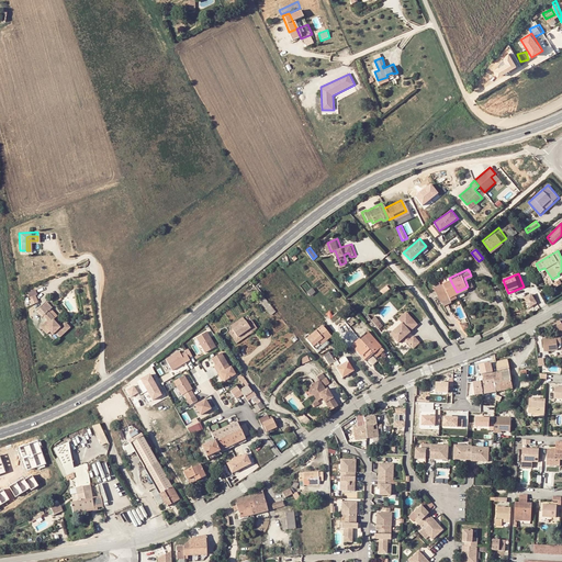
[(470,276),(464,278),(468,287),(473,283),(470,276)]
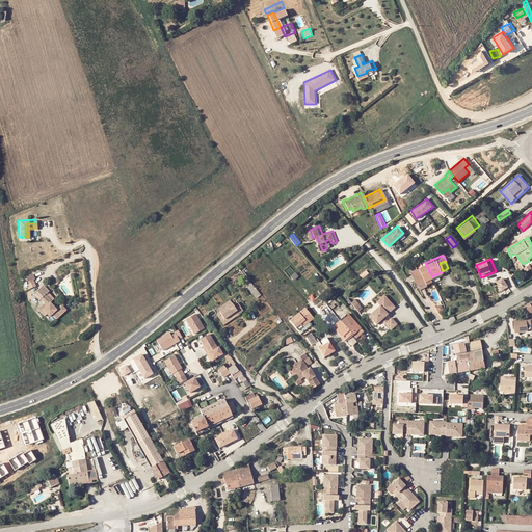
[(431,277),(432,276),(425,263),(411,270),(418,284),(427,280),(431,277)]
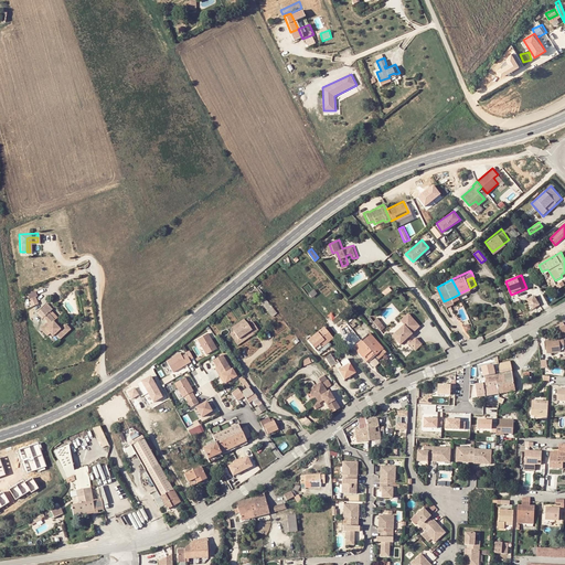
[(534,294),(526,299),(533,309),(541,304),(534,294)]
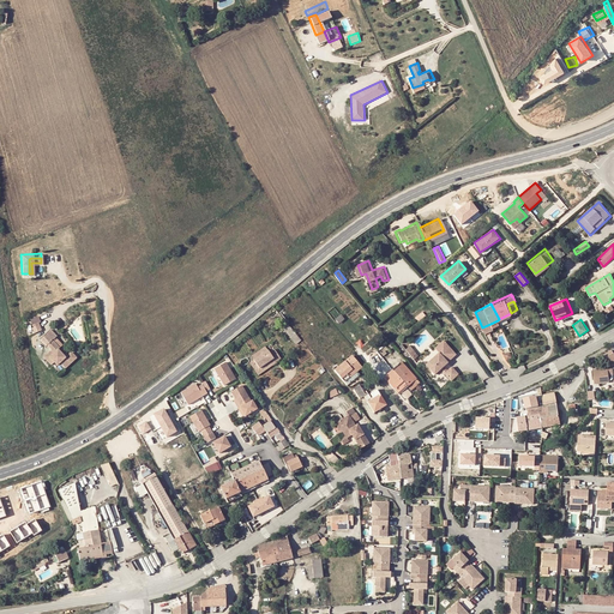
[(58,357),(61,360),(56,338),(55,336),(49,341),(54,345),(58,348),(53,353),(58,357)]
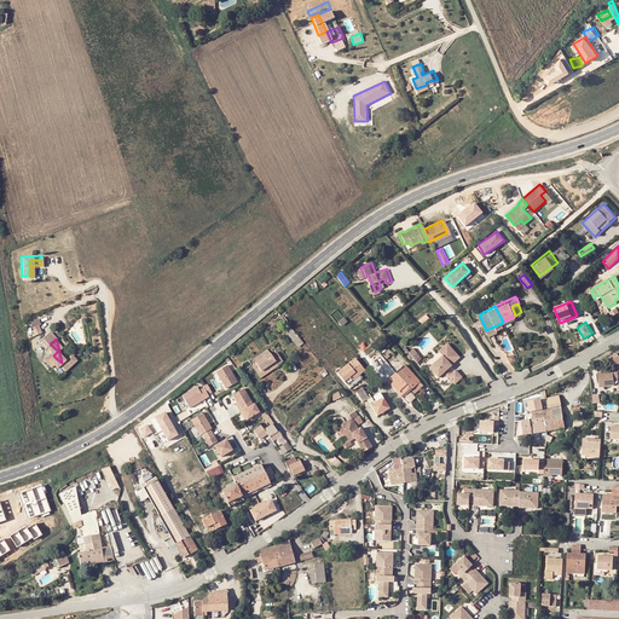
[(63,346),(57,341),(62,363),(64,360),(69,365),(80,356),(74,350),(68,356),(61,348),(63,346)]
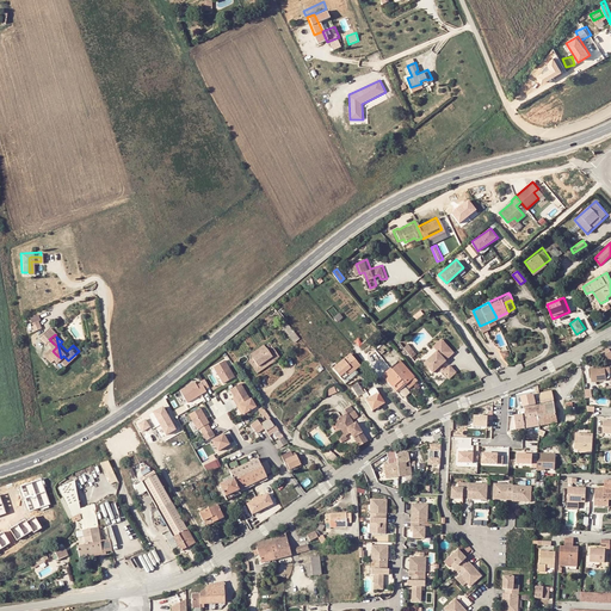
[(440,364),(455,352),(442,339),(433,345),(437,350),(423,363),(432,372),(437,368),(436,366),(439,363),(440,364)]
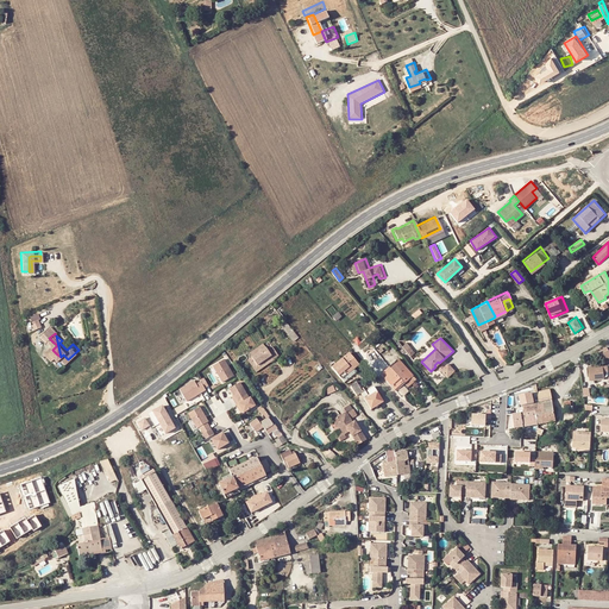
[(55,357),(57,355),(52,350),(57,345),(54,343),(46,350),(55,357)]
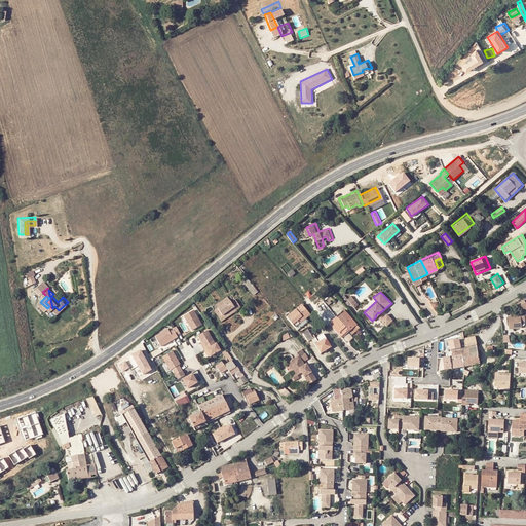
[(224,314),(233,307),(236,310),(240,307),(233,297),(219,307),(224,314)]
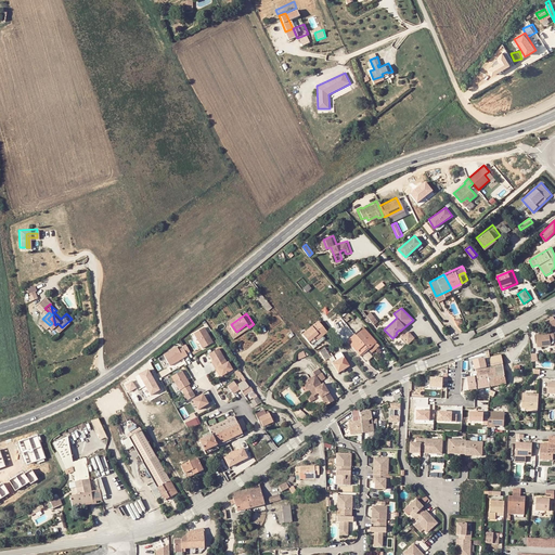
[(371,313),(366,318),(372,324),(376,320),(371,313)]
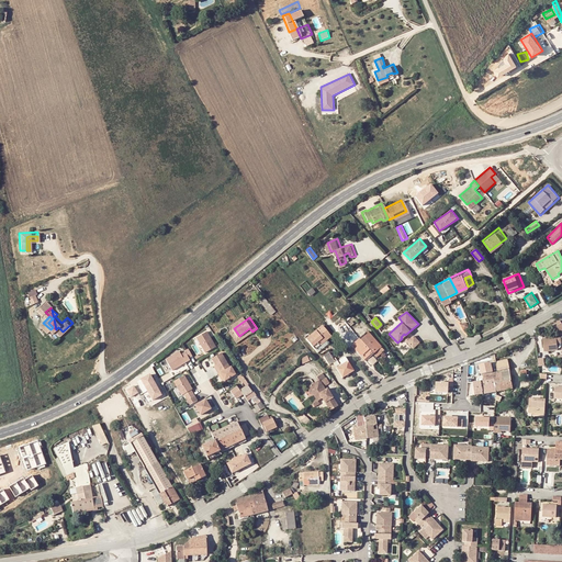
[(561,325),(559,321),(552,325),(554,328),(555,327),(557,330),(561,329),(561,325)]
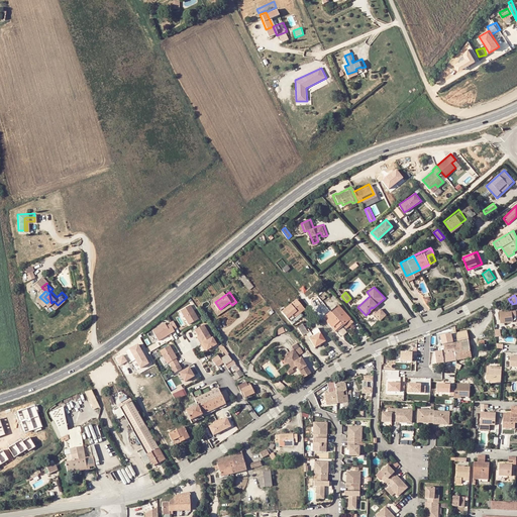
[(306,307),(298,296),(282,309),(290,319),(306,307)]
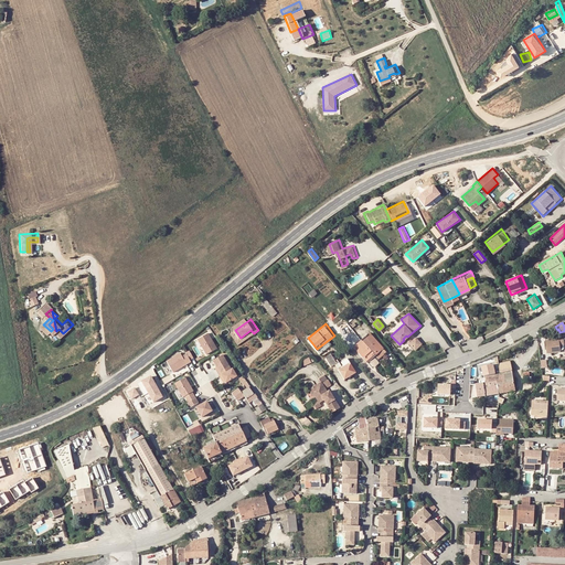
[(251,330),(241,338),(235,330),(232,333),(238,343),(254,333),(251,330)]
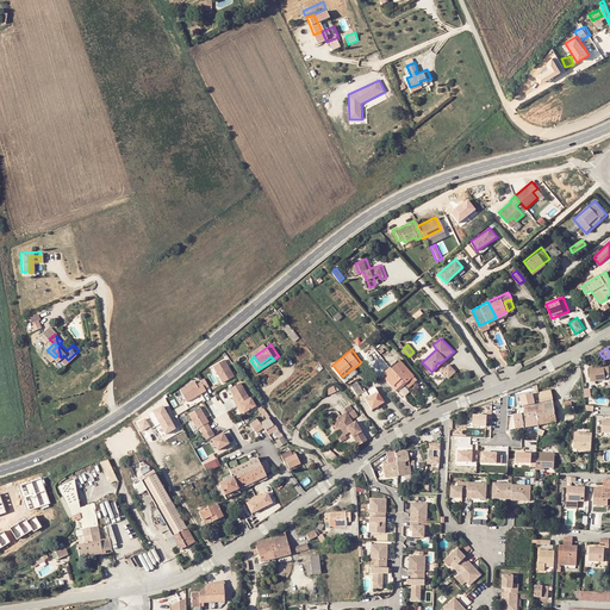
[(399,356),(383,372),(398,388),(405,380),(415,372),(399,356)]
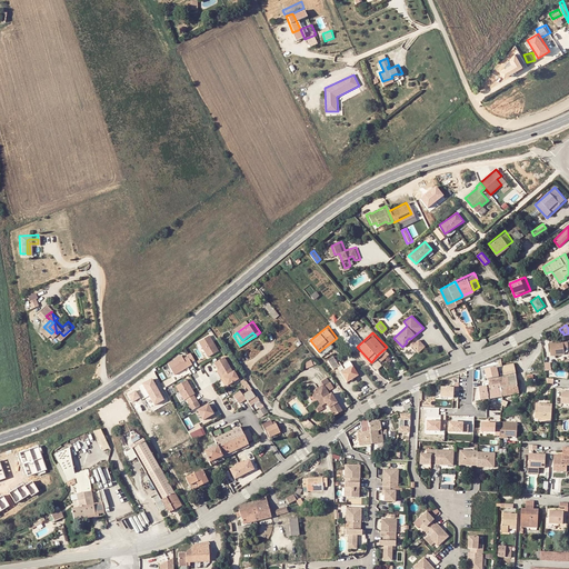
[(210,337),(200,342),(208,357),(218,351),(210,337)]
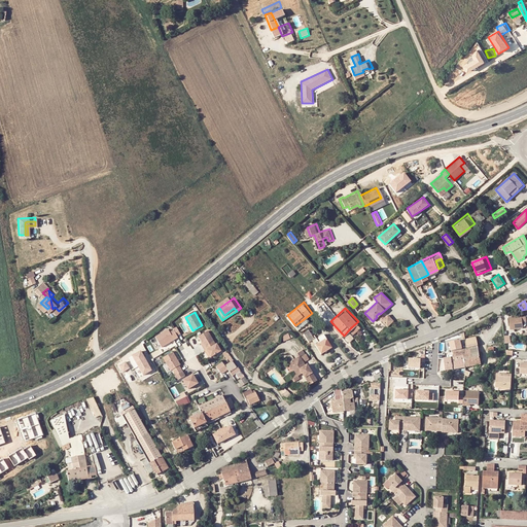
[(387,315),(384,318),(381,321),(386,326),(393,320),(387,315)]
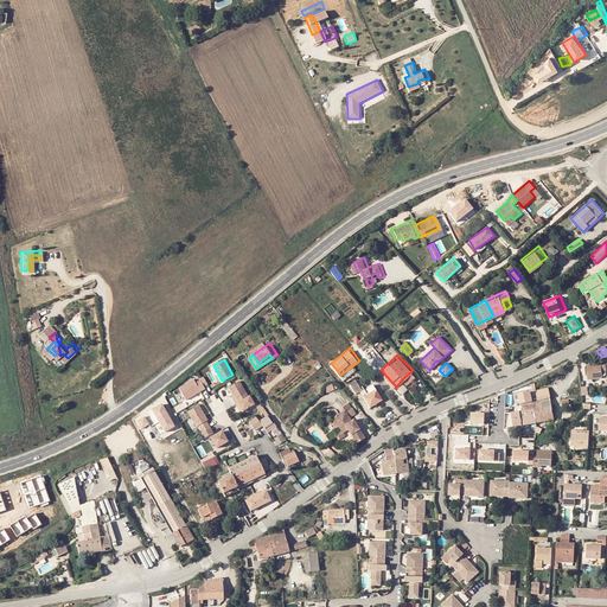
[(588,377),(593,377),(602,377),(602,366),(588,366),(588,377)]
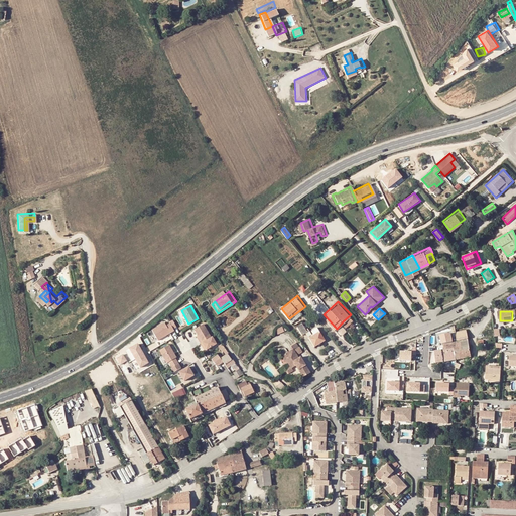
[(351,314),(343,321),(346,325),(347,325),(354,318),(351,314)]
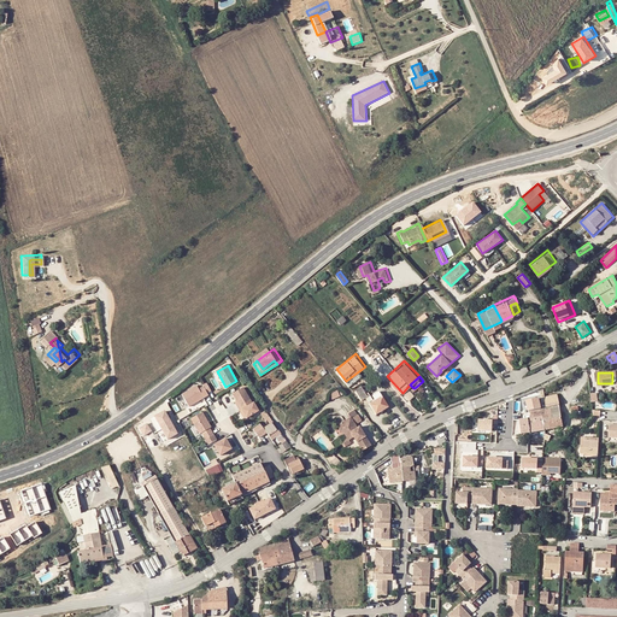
[(362,383),(353,391),(359,399),(370,392),(369,388),(366,389),(362,383)]
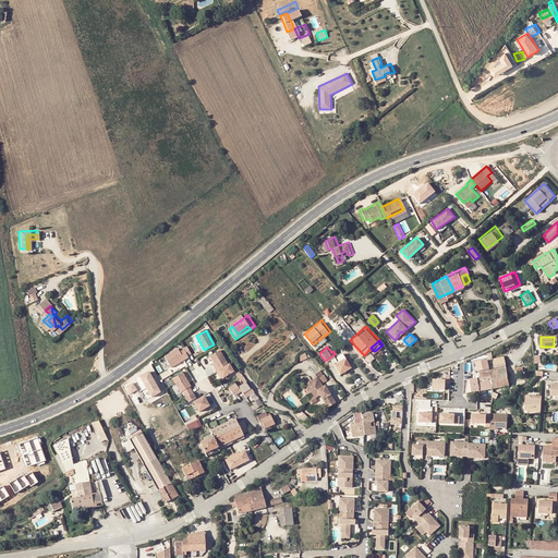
[(374,351),(371,348),(364,355),(366,358),(374,351)]
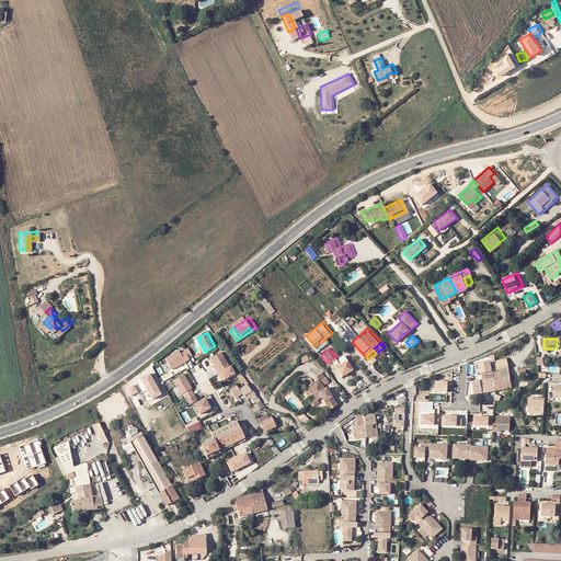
[(179,351),(164,358),(172,370),(190,361),(189,357),(184,351),(180,353),(179,351)]
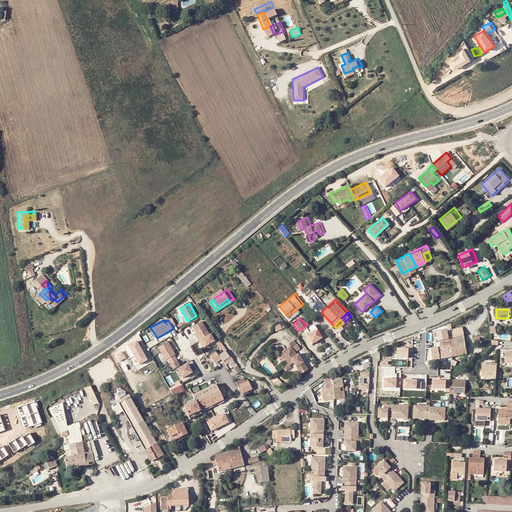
[(202,321),(193,327),(197,333),(195,334),(203,347),(215,341),(211,333),(209,334),(202,321)]
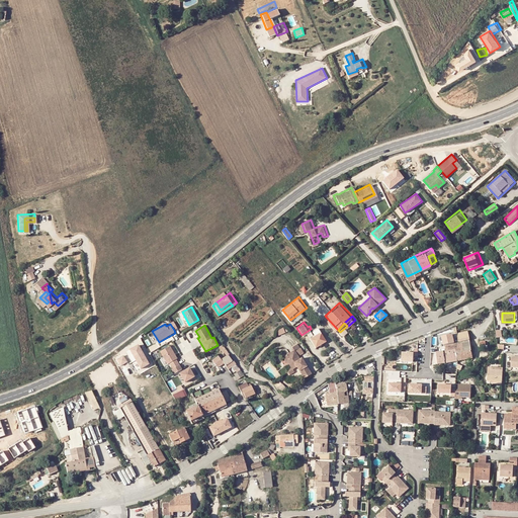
[(316,333),(311,336),(316,345),(327,339),(319,326),(314,329),(316,333)]
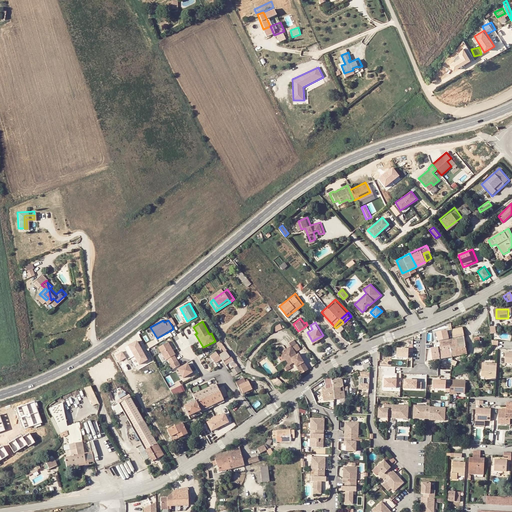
[(452,355),(468,353),(463,325),(451,327),(453,337),(454,343),(450,343),(452,355)]
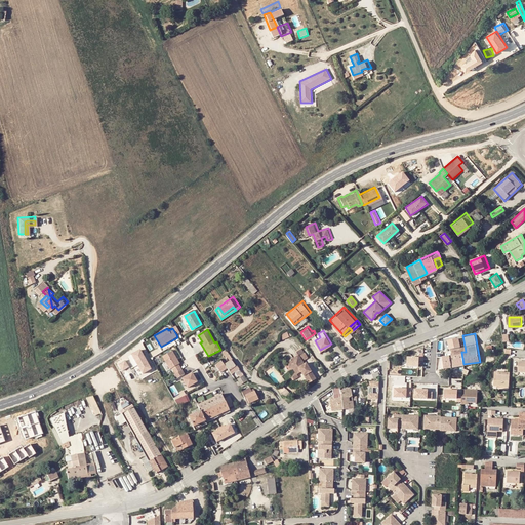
[(441,357),(444,368),(463,364),(461,352),(466,352),(465,346),(451,348),(452,355),(441,357)]
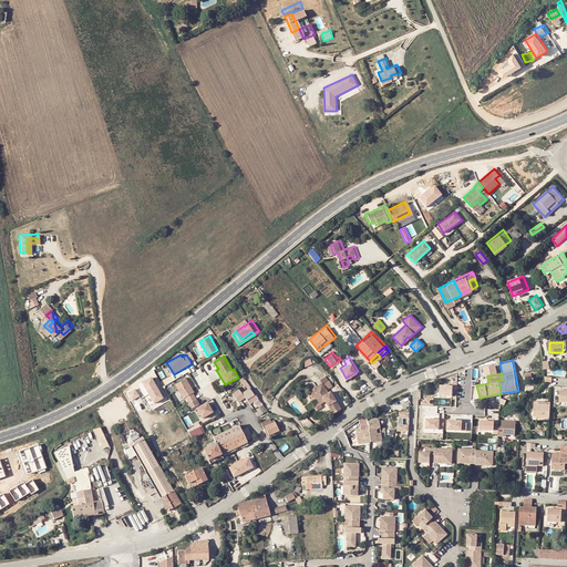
[(322,380),(327,388),(333,383),(329,378),(329,379),(327,375),(321,379),(322,380)]
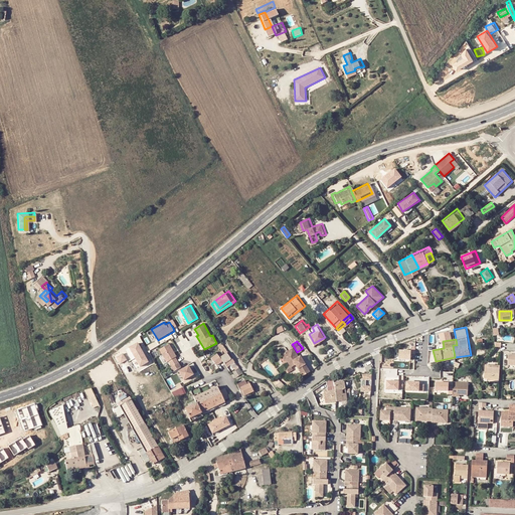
[(138,342),(129,348),(140,367),(149,362),(138,342)]
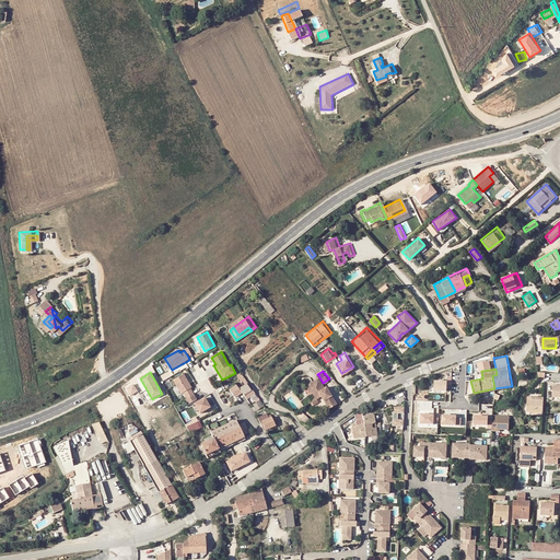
[(184,374),(174,380),(182,394),(188,404),(197,399),(190,388),(193,387),(184,374)]
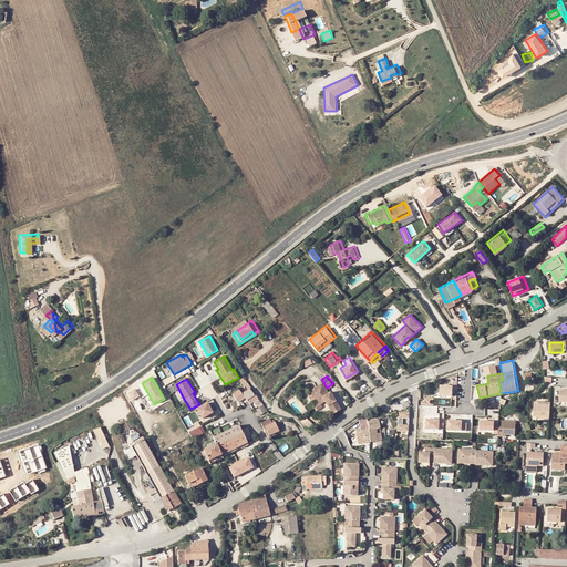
[(326,399),(323,394),(329,390),(327,388),(322,380),(310,388),(313,393),(316,392),(317,395),(320,401),(326,399)]
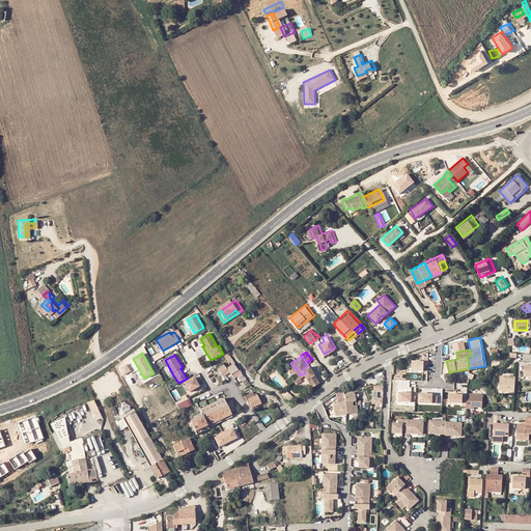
[(424,361),(412,360),(411,370),(424,370),(424,361)]
